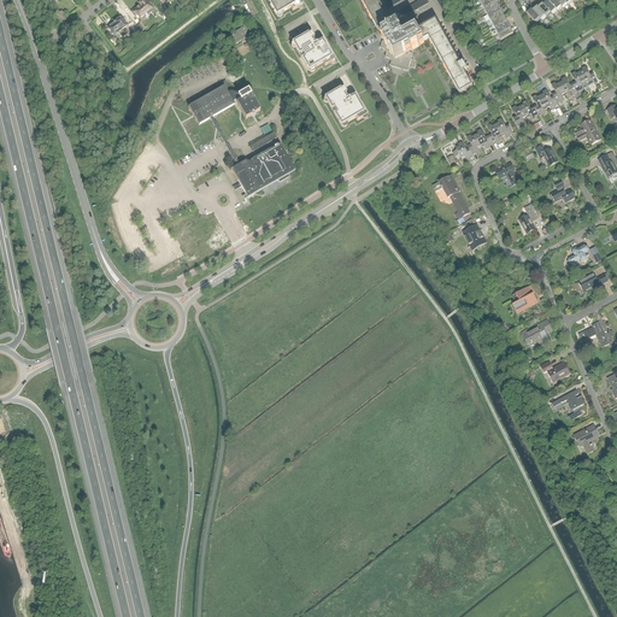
[(140,6),(146,13),(151,10),(153,15),(157,12),(147,1),(145,4),(142,0),(139,4),(140,6)]
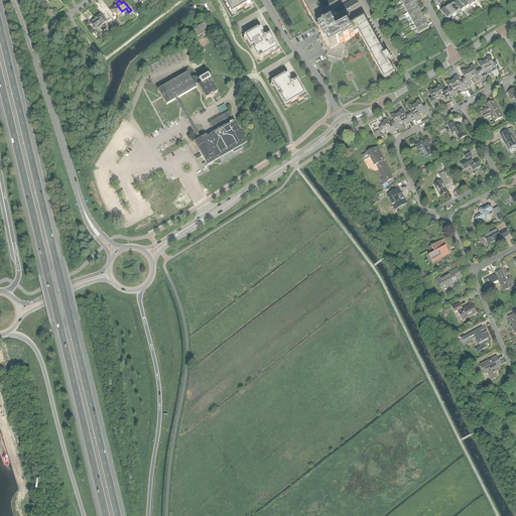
[(243,7),(245,9),(253,5),(250,0),(223,0),(232,13),(243,7)]
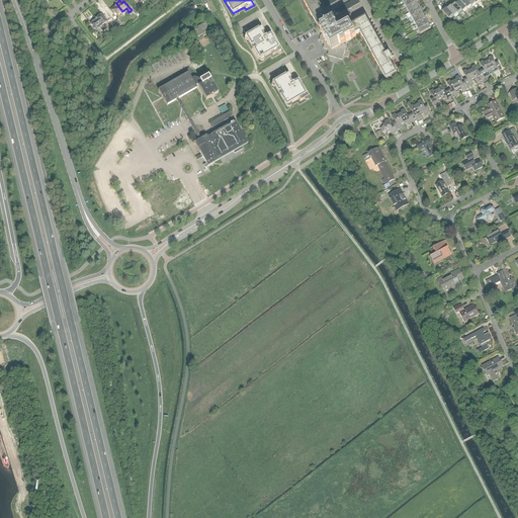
[(386,55),(365,17),(355,23),(350,14),(331,24),(317,0),(303,0),(317,26),(323,23),(325,27),(321,29),(324,35),(321,36),(320,40),(323,40),(325,45),(324,48),(330,50),(328,55),(341,59),(345,46),(341,45),(341,44),(344,41),(345,44),(360,34),(385,79),(397,73),(390,61),(392,60),(389,54),(386,55)]
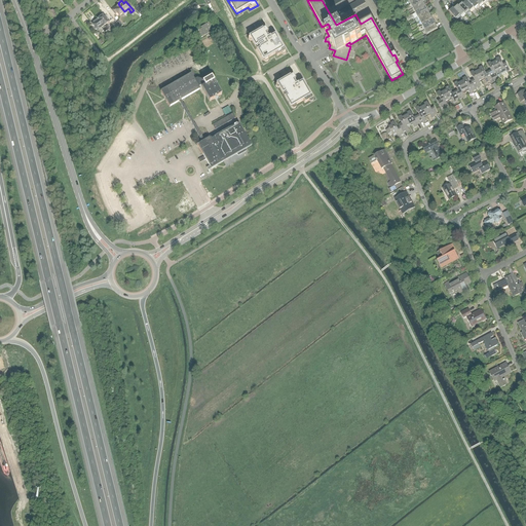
[(418,0),(410,4),(412,9),(423,3),(420,0),(418,0)]
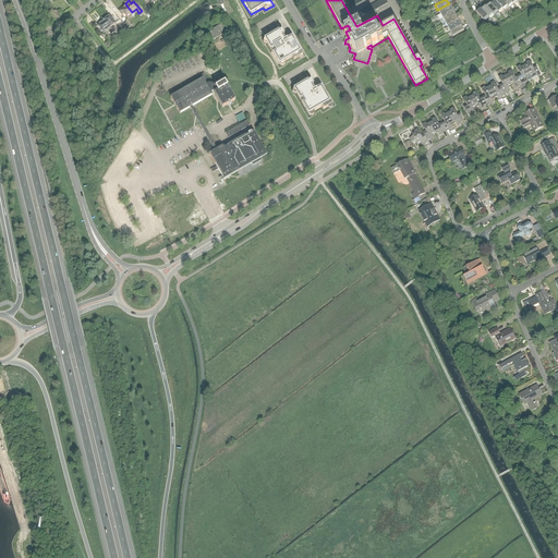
[(495,0),(495,1),(502,10),(504,11),(508,7),(500,0),(498,0),(498,1),(497,0),(495,0)]
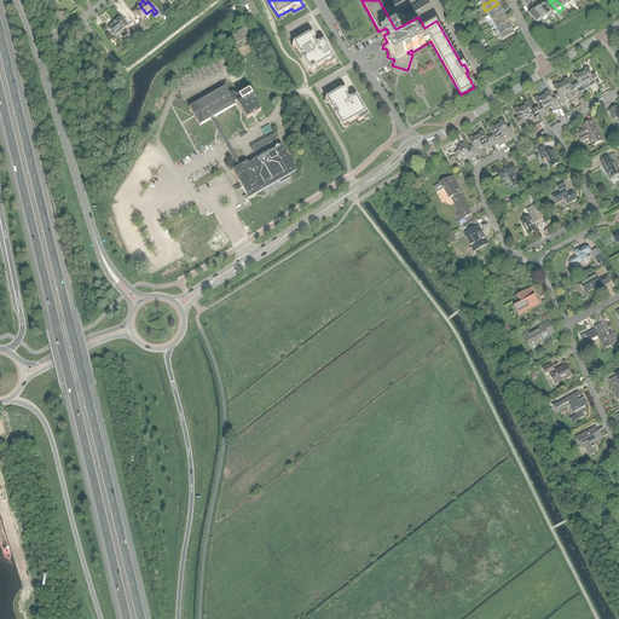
[(557,11),(549,1),(547,4),(545,3),(544,4),(544,5),(553,13),(554,15),(557,11)]
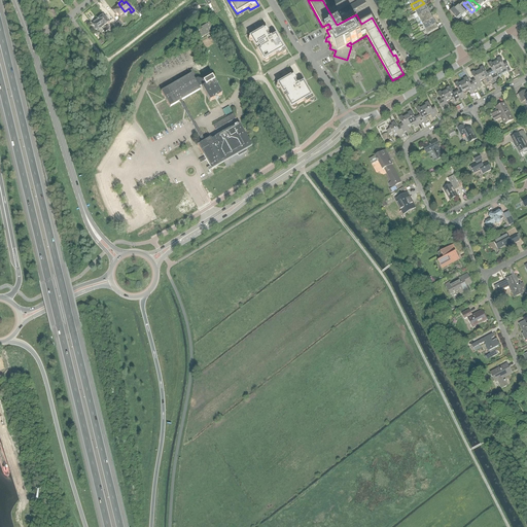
[(413,9),(416,13),(426,7),(424,3),(413,9)]
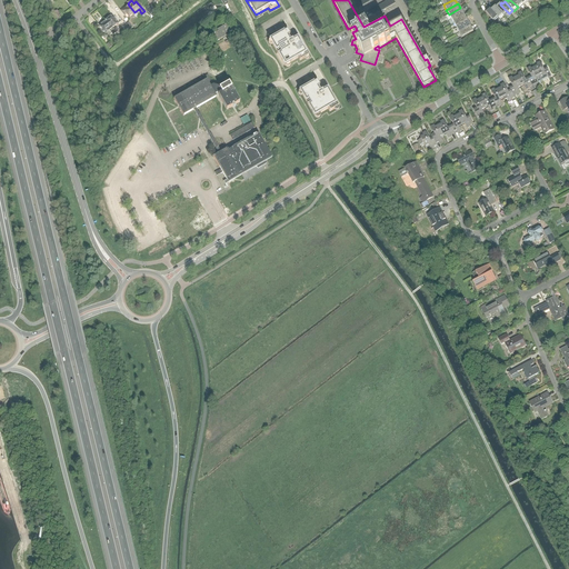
[(495,7),(496,7),(502,16),(503,17),(508,12),(500,5),(498,6),(497,5),(495,7)]
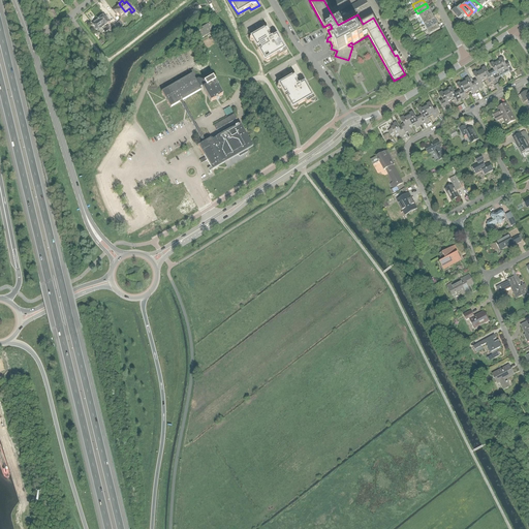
[(124,14),(126,18),(128,16),(125,11),(120,5),(113,10),(116,14),(117,13),(120,16),(124,12),(125,13),(124,14)]
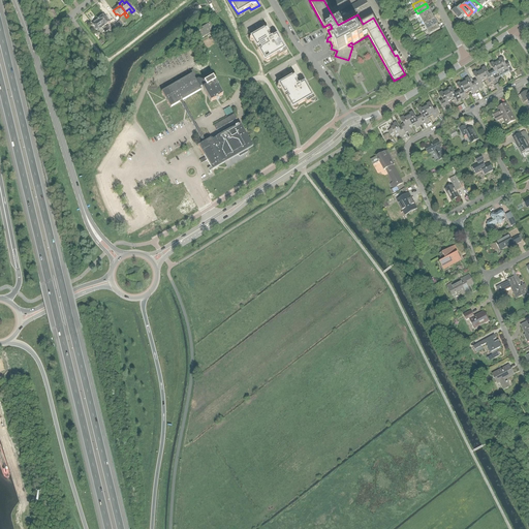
[(467,14),(461,6),(459,8),(457,7),(456,8),(456,9),(463,17),(464,18),(467,14)]
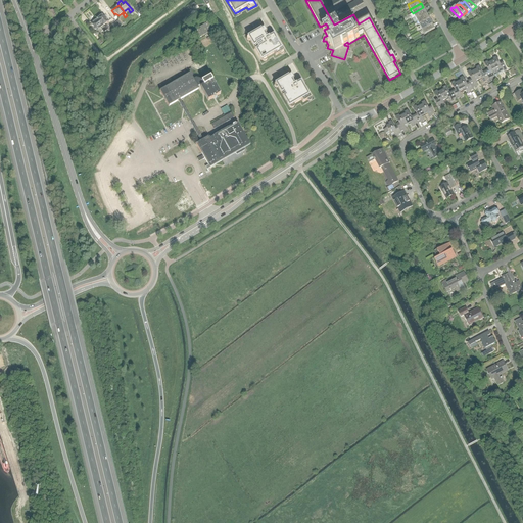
[(413,13),(415,17),(425,12),(423,7),(413,13)]
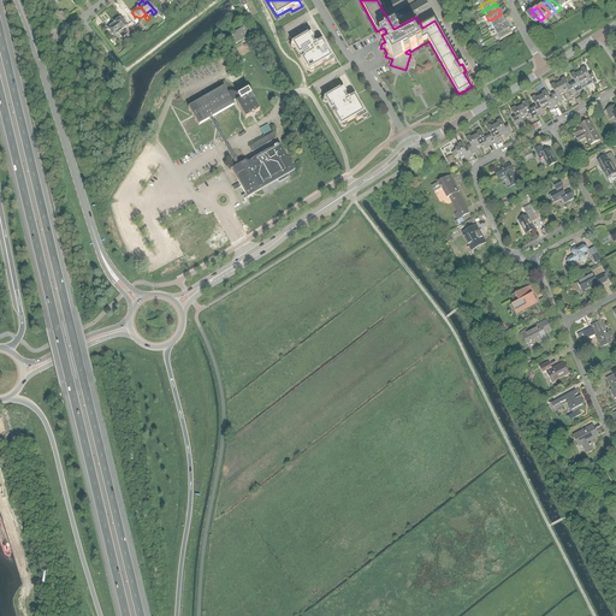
[(534,23),(539,19),(531,11),(528,12),(527,11),(525,12),(534,23)]
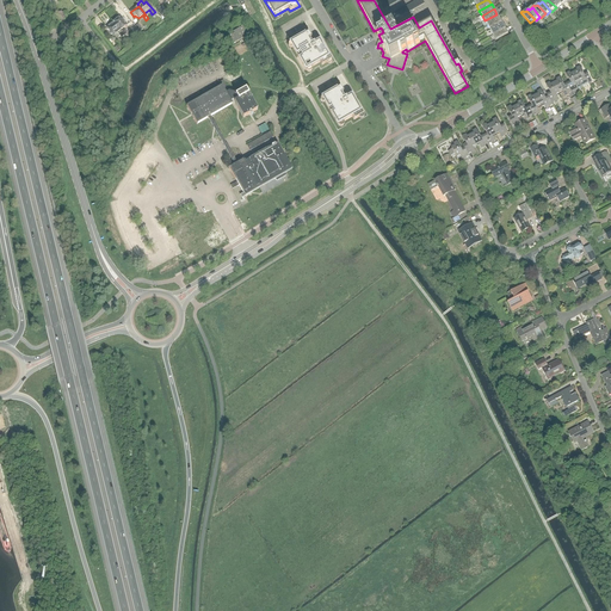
[(485,20),(487,25),(500,19),(497,14),(485,20)]
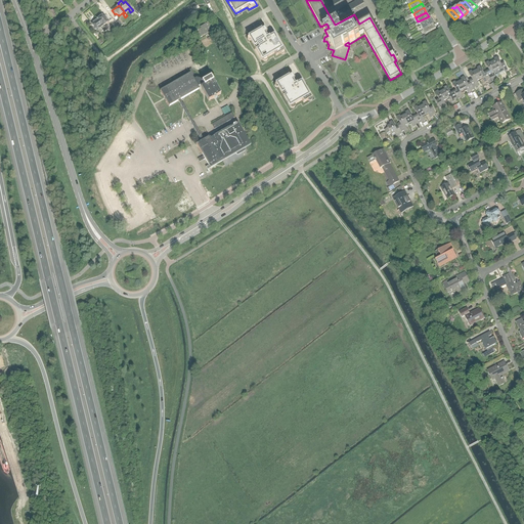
[(104,15),(103,15),(97,19),(106,30),(108,29),(105,26),(104,27),(104,26),(108,22),(105,17),(104,15)]
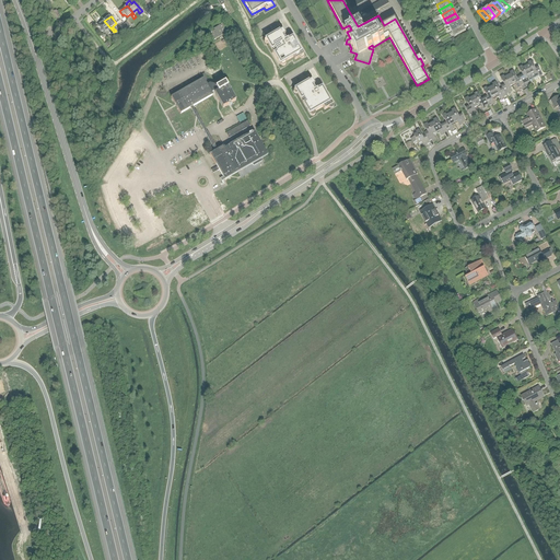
[(446,23),(450,28),(461,22),(458,18),(446,23)]
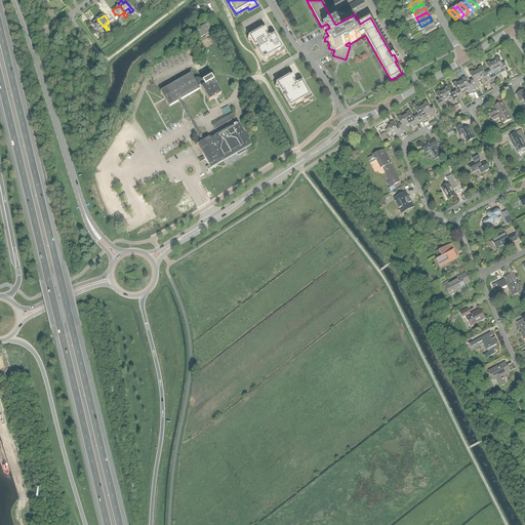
[(104,33),(107,30),(97,19),(94,22),(91,23),(92,24),(91,24),(95,29),(94,29),(95,31),(96,31),(97,31),(102,28),(103,29),(102,29),(104,33)]
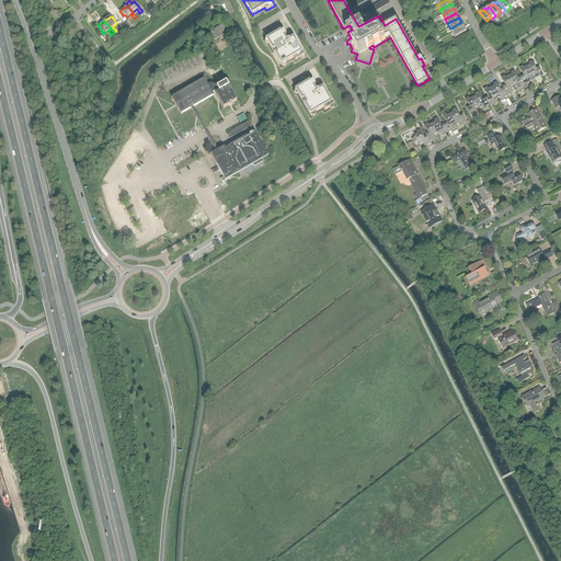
[(450,29),(453,33),(464,26),(461,22),(450,29)]
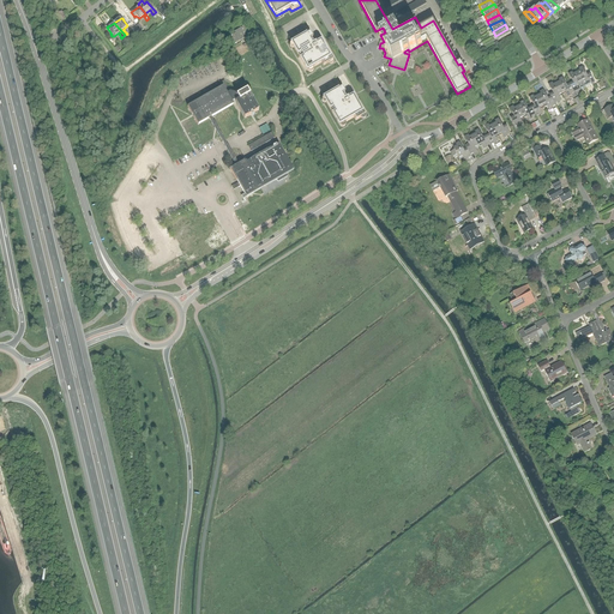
[(235,32),(235,34),(229,37),(234,44),(251,35),(245,26),(235,32)]
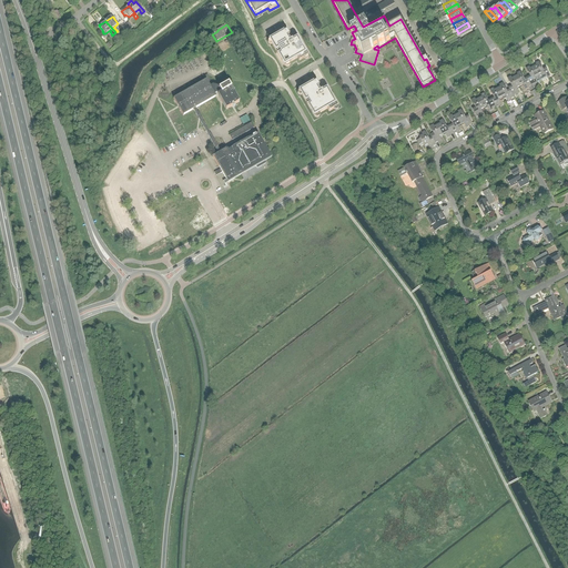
[(473,31),(469,27),(458,33),(460,38),(473,31)]
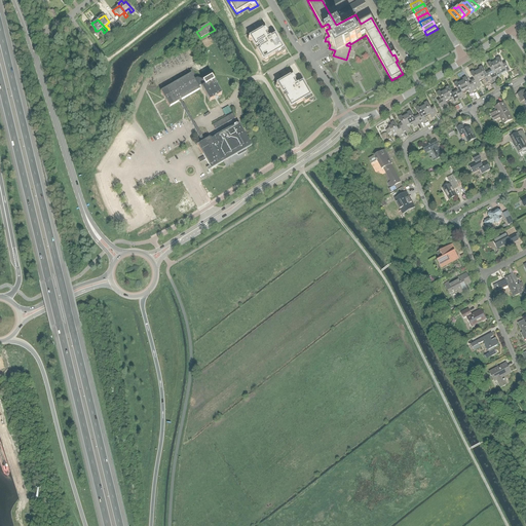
[(275,53),(276,57),(285,51),(278,40),(274,34),(269,37),(265,29),(262,30),(262,29),(249,36),(263,61),(275,53)]
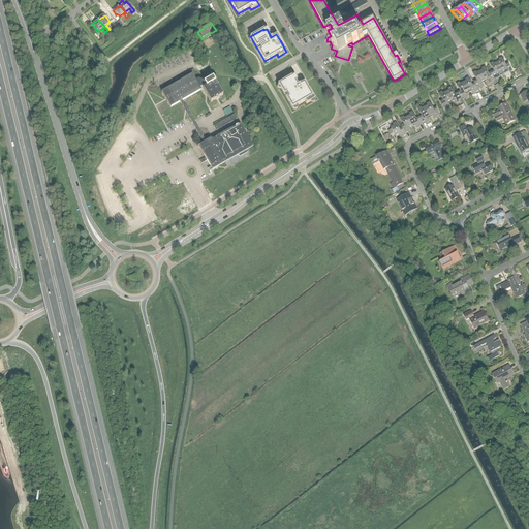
[(502,72),(504,76),(512,72),(506,61),(503,62),(501,58),(495,61),(497,63),(502,72)]
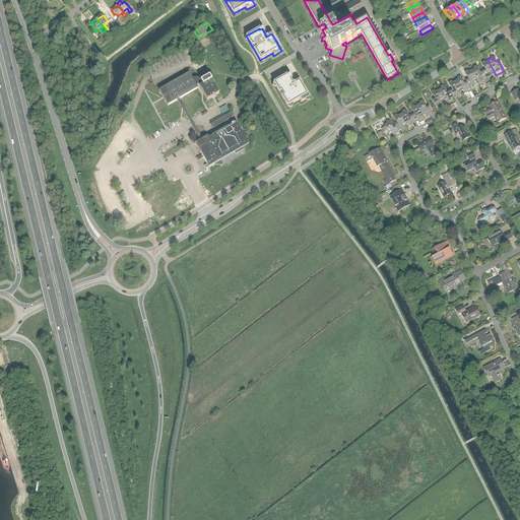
[(490,78),(496,75),(494,71),(489,62),(485,63),(484,61),(481,63),(484,69),(481,71),(485,78),(489,76),(490,78)]
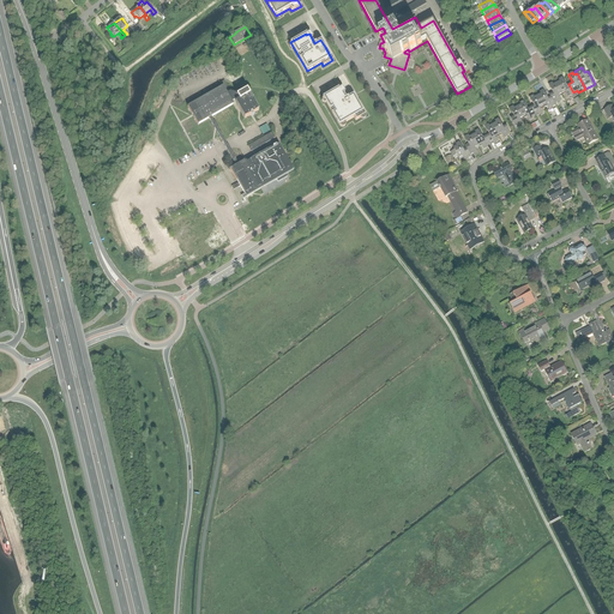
[(561,78),(559,80),(560,82),(557,84),(563,95),(566,94),(567,97),(571,95),(571,94),(573,92),(569,84),(566,85),(561,78)]
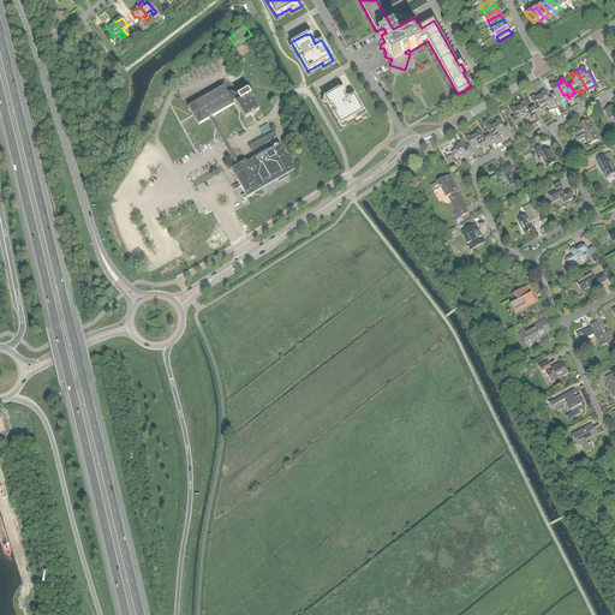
[(550,95),(551,96),(555,103),(557,102),(559,102),(562,101),(560,97),(563,95),(557,84),(554,85),(553,84),(549,85),(553,93),(550,95)]
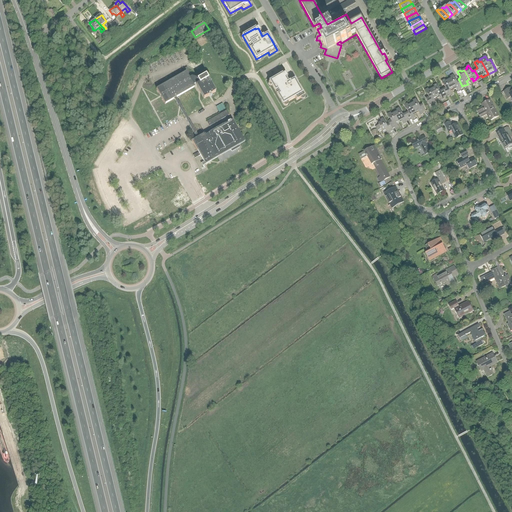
[(189,78),(186,72),(185,73),(156,89),(165,104),(175,99),(194,87),(193,85),(196,84),(197,85),(196,86),(204,99),(215,92),(206,75),(198,80),(197,79),(191,77),(189,78)]
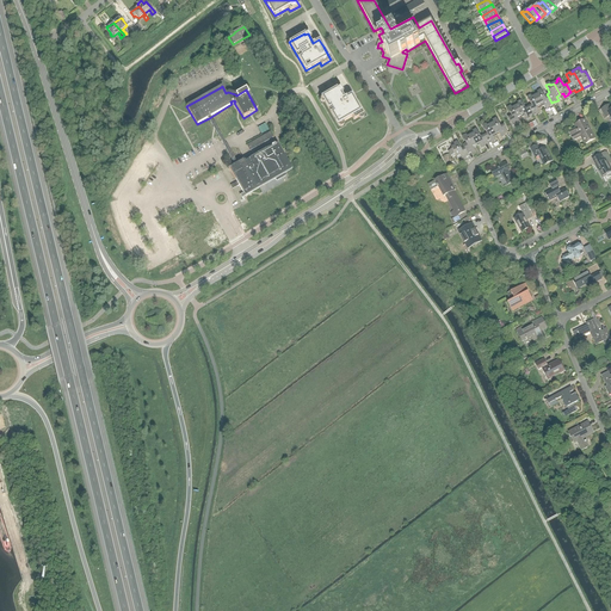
[(352,117),(353,121),(363,115),(355,100),(351,94),(345,97),(339,87),(337,90),(335,88),(321,97),(338,125),(352,117)]
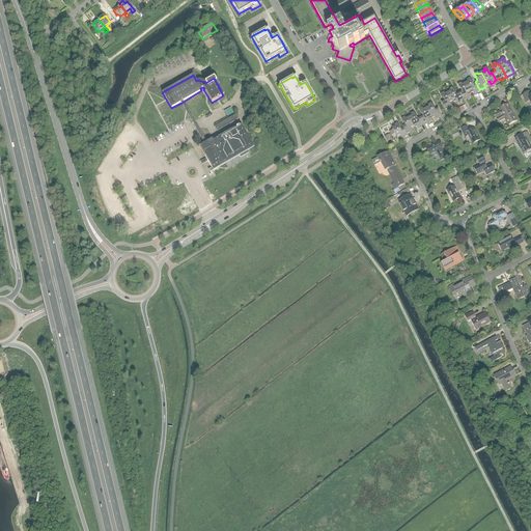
[(470,79),(467,80),(468,82),(465,84),(470,93),(473,92),(474,95),(477,93),(477,92),(479,91),(479,89),(476,83),(473,85),(470,79)]
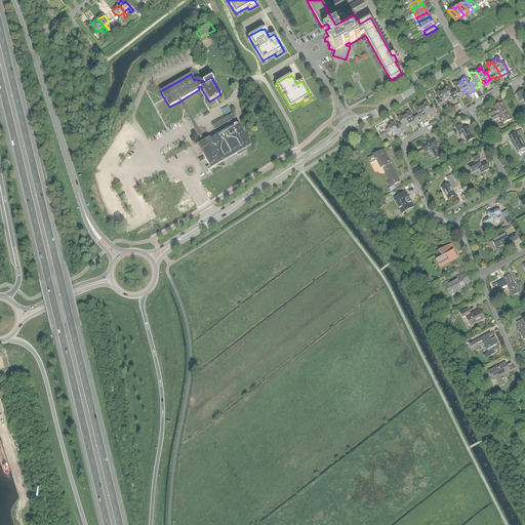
[(455,90),(453,91),(456,96),(458,95),(460,98),(463,96),(461,93),(465,92),(459,83),(456,84),(455,82),(452,84),(455,90)]
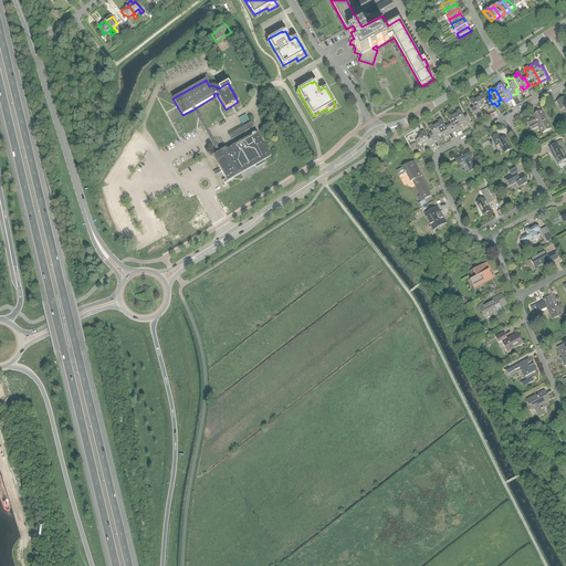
[(482,94),(479,95),(480,97),(477,98),(482,109),(485,107),(488,111),(491,109),(489,106),(492,104),(489,98),(485,101),(482,94)]
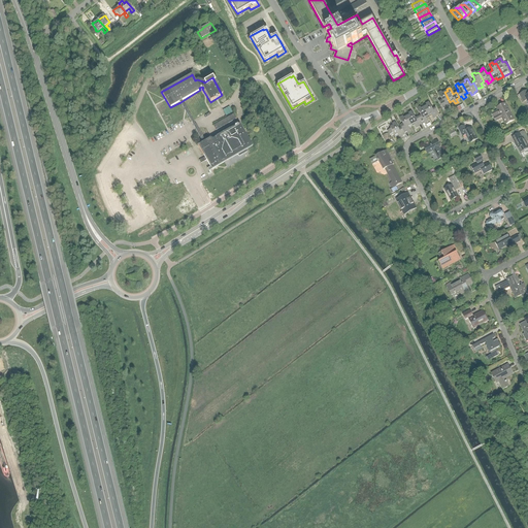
[(527,94),(527,95),(525,91),(519,95),(523,102),(526,101),(527,104),(527,94)]
